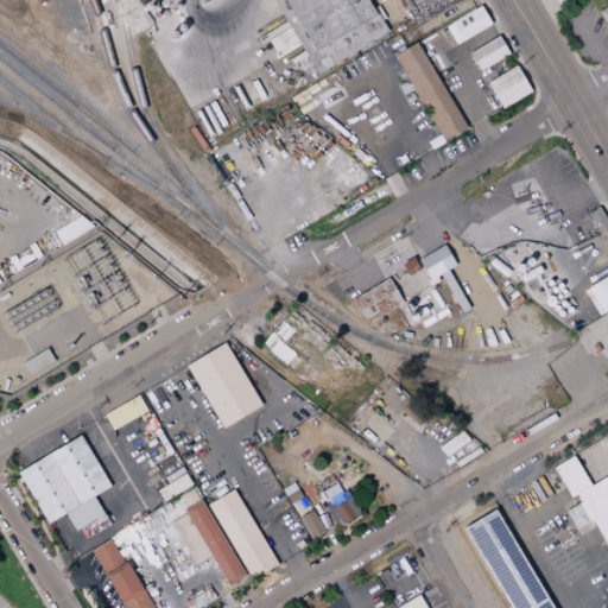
[(273,0),(369,0),(390,32),(318,75),(273,0)]
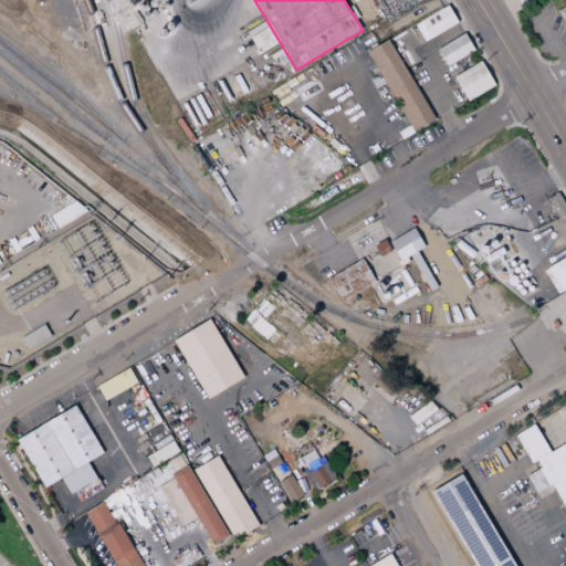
[(565,29),(555,11),(565,3),(565,29)]
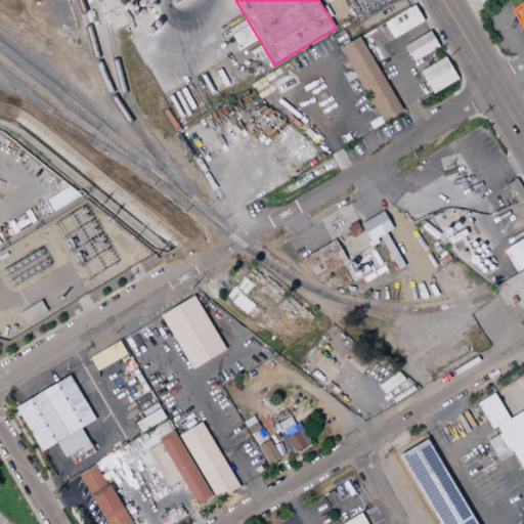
[(383,24),(412,5),(422,20),(392,39),(383,24)]
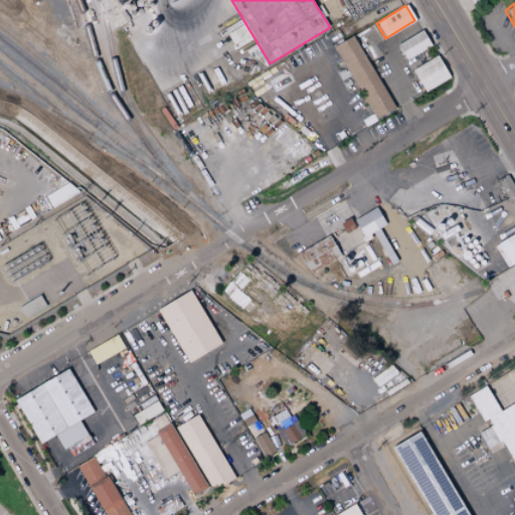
[(420,30),(430,46),(405,60),(396,45),(420,30)]
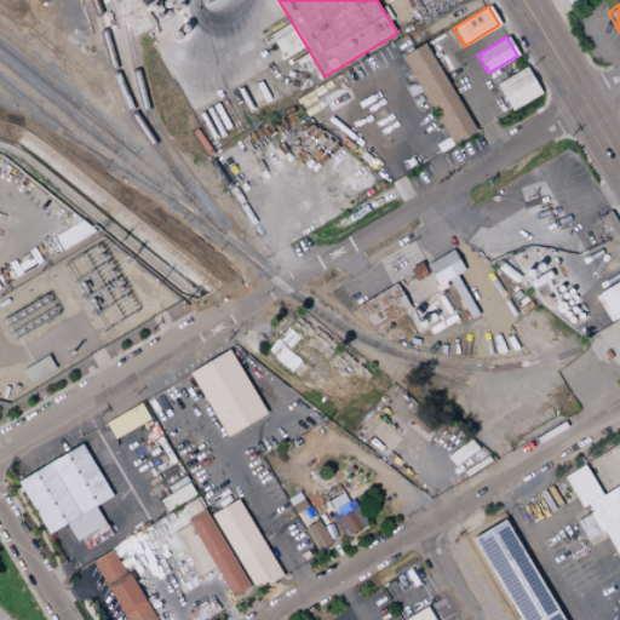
[(402,57),(425,44),(475,130),(451,143),(402,57)]
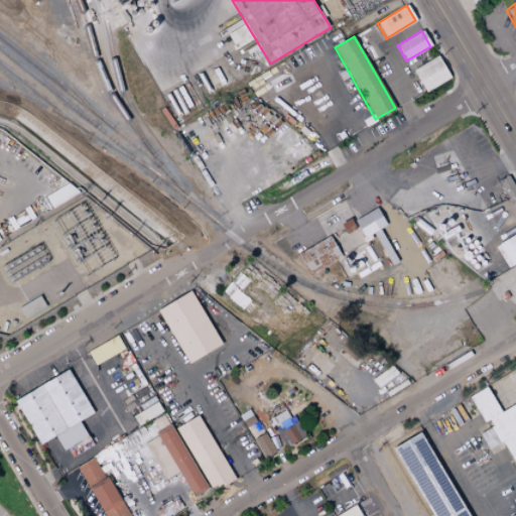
[(436,55),(449,78),(425,93),(411,71),(436,55)]
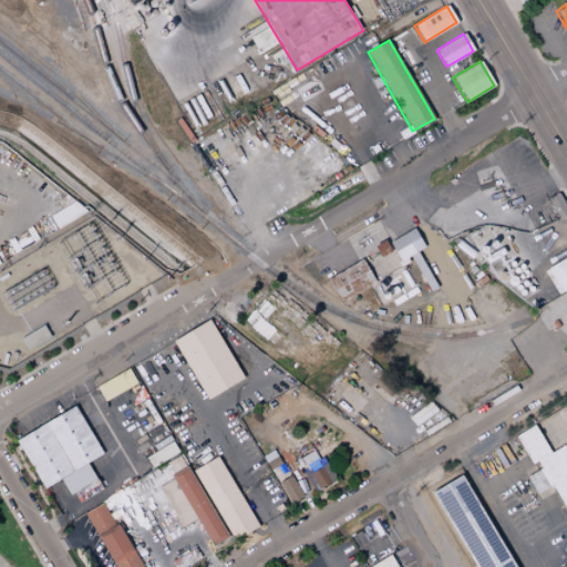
[(566,212),(558,218),(547,199),(557,193),(566,209),(566,212)]
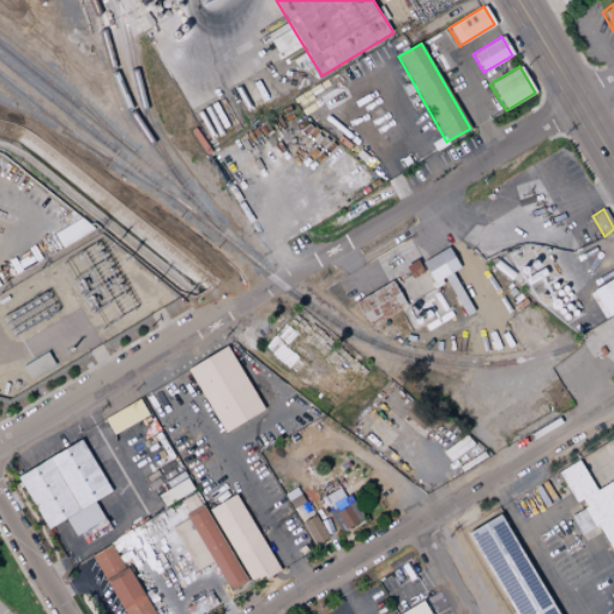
[(54,234),(82,218),(95,229),(62,250),(54,234)]
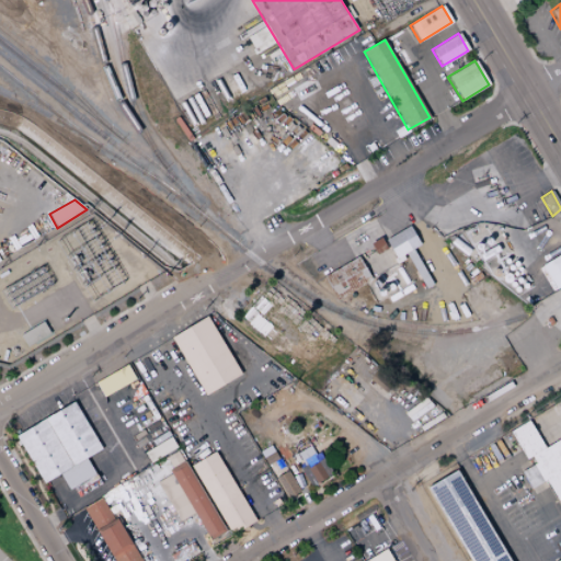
[(548,219),(547,218),(540,207),(545,205),(552,216),(548,219)]
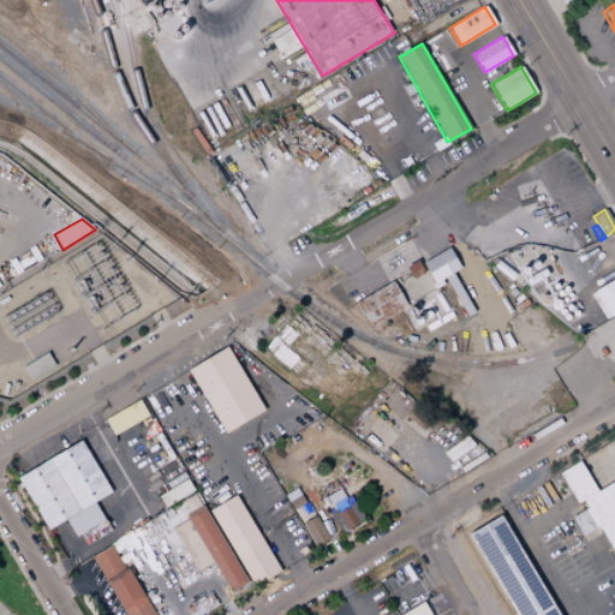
[(424,268),(422,263),(448,248),(460,268),(441,280),(434,284),(424,268)]
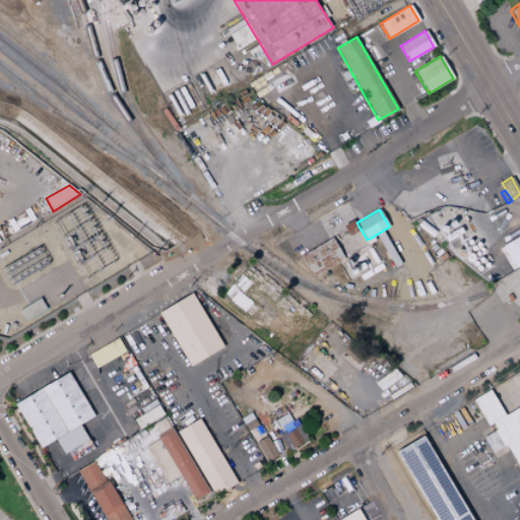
[(331,238),(336,235),(338,239),(346,234),(342,225),(351,219),(356,228),(359,226),(367,240),(373,237),(375,240),(371,243),(344,259),(331,238)]
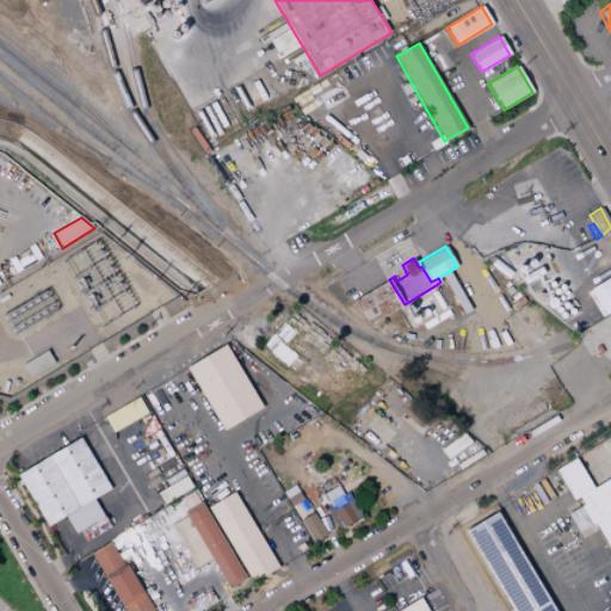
[(602,316),(610,310),(610,277),(587,290),(602,316)]
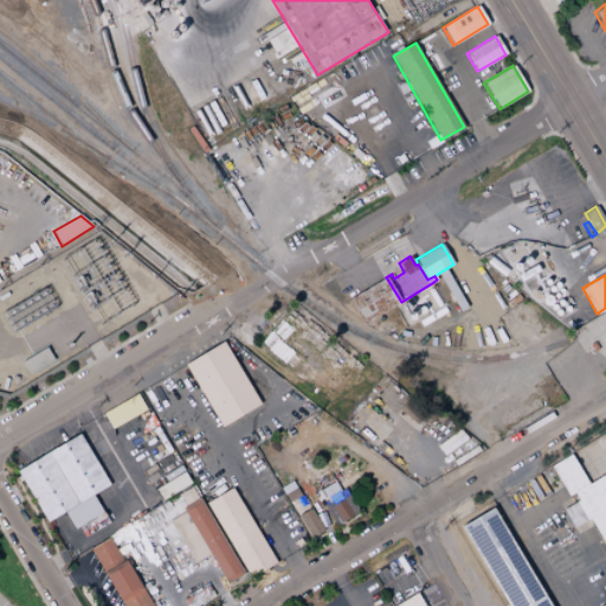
[(349,300),(386,277),(401,302),(394,305),(363,324),(349,300)]
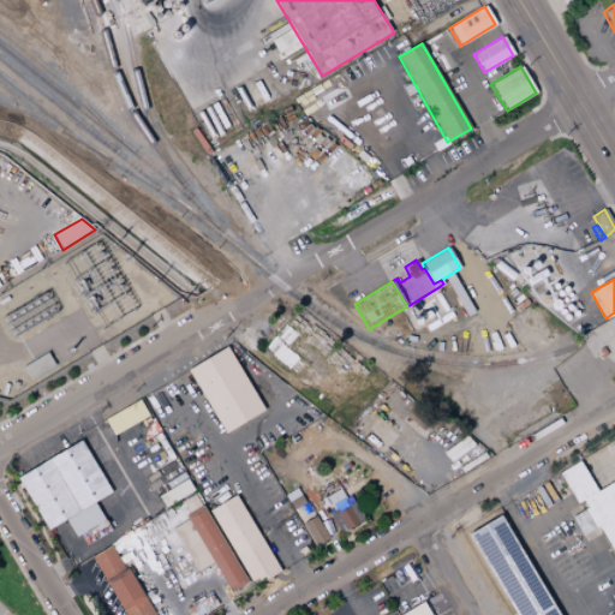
[(400,310),(407,306),(439,287),(452,310),(413,333),(400,310)]
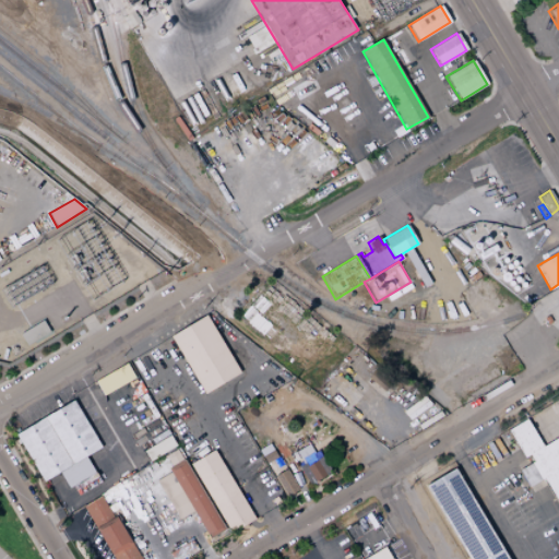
[(170,337),(206,316),(213,326),(240,373),(205,394),(170,337)]
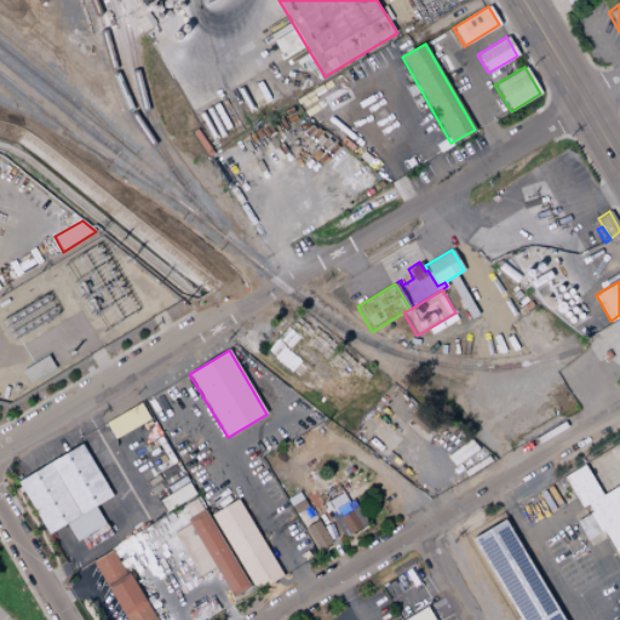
[(105,423),(141,403),(150,419),(115,440),(108,429),(105,423)]
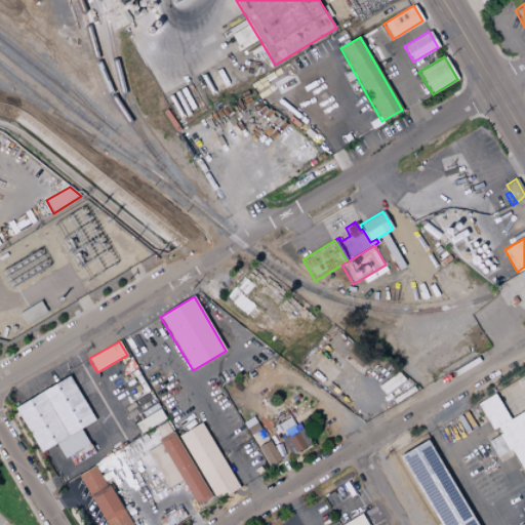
[(15,408),(70,375),(96,420),(82,430),(90,444),(66,458),(56,444),(42,453),(15,408)]
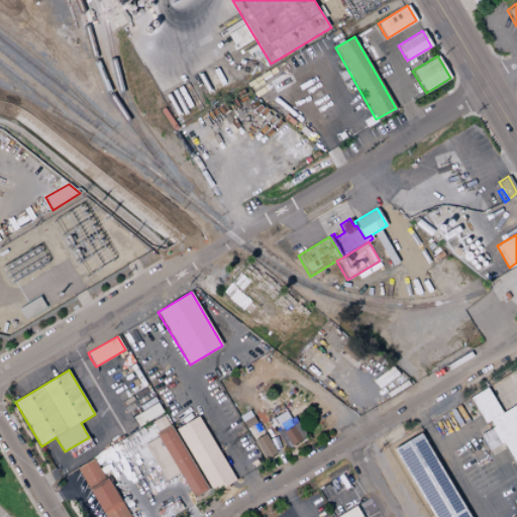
[(489,421),(485,423),(469,398),(486,388),(502,413),(489,421)]
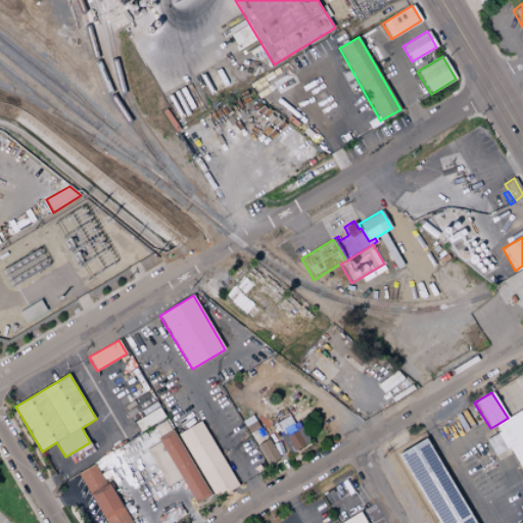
[(164,418),(159,408),(134,421),(139,431),(164,418)]
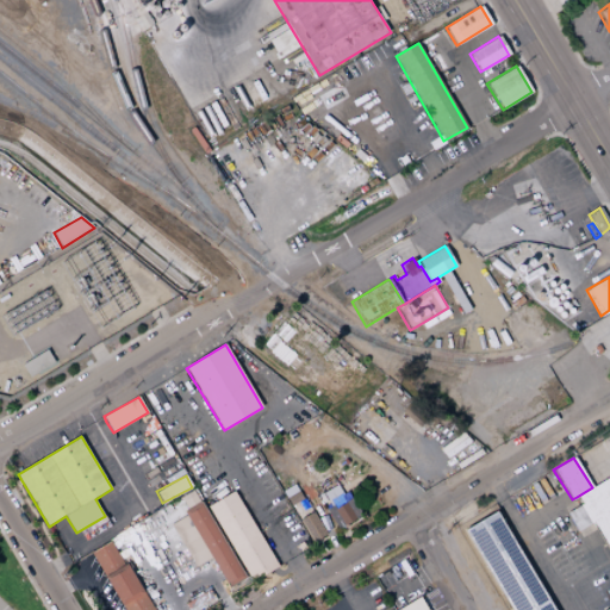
[(609,553),(592,522),(577,531),(566,514),(582,504),(577,497),(592,487),(609,477),(609,505),(604,510),(609,520),(609,553)]
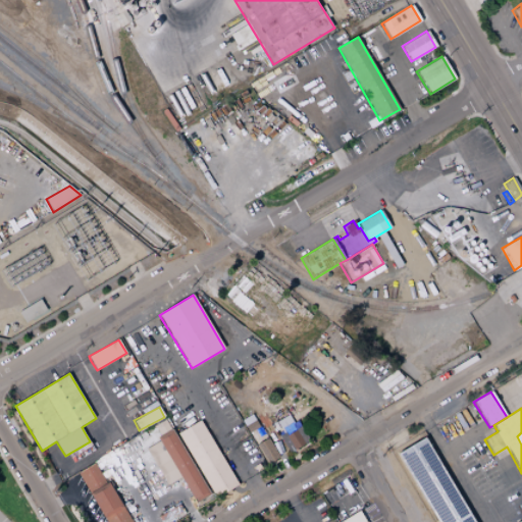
[(242,421),(252,414),(260,427),(260,426),(266,435),(258,440),(257,439),(255,441),(242,421)]
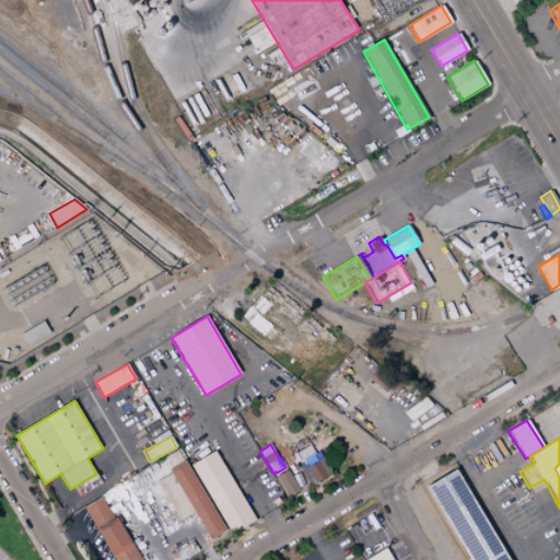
[(292,456),(308,445),(313,453),(317,451),(331,473),(311,486),(292,456)]
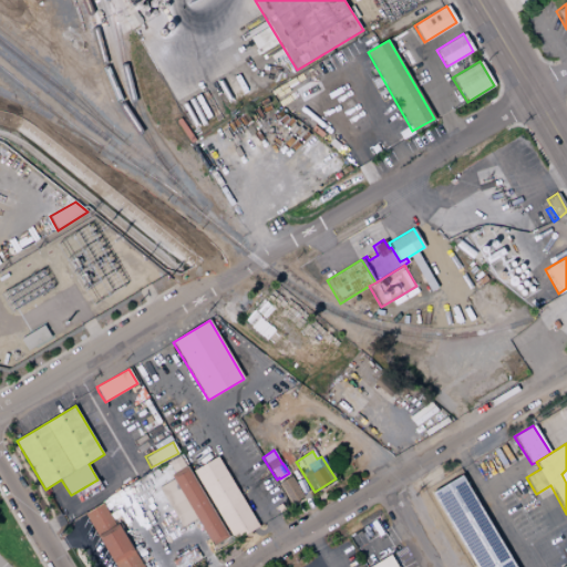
[(194,472),(218,456),(259,526),(235,540),(194,472)]
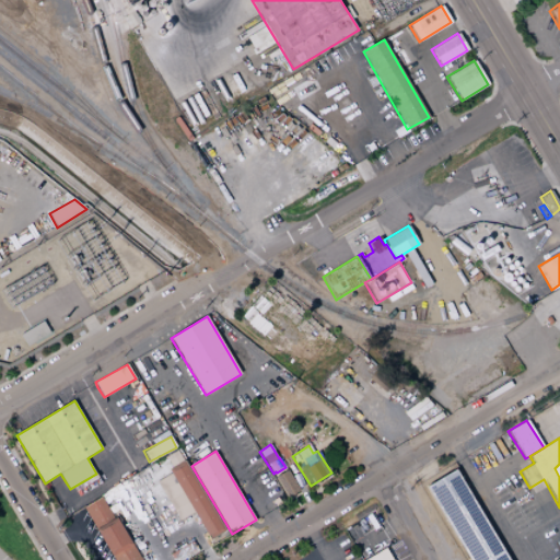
[(170,469),(186,459),(228,531),(211,540),(170,469)]
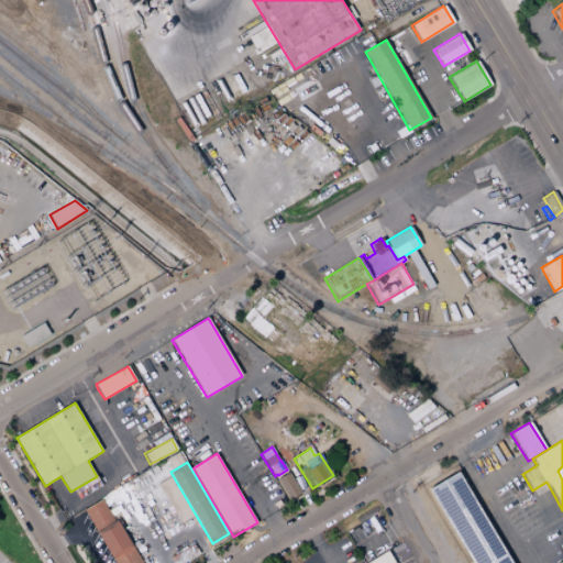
[(472,562),(429,490),(459,473),(512,562),(472,562)]
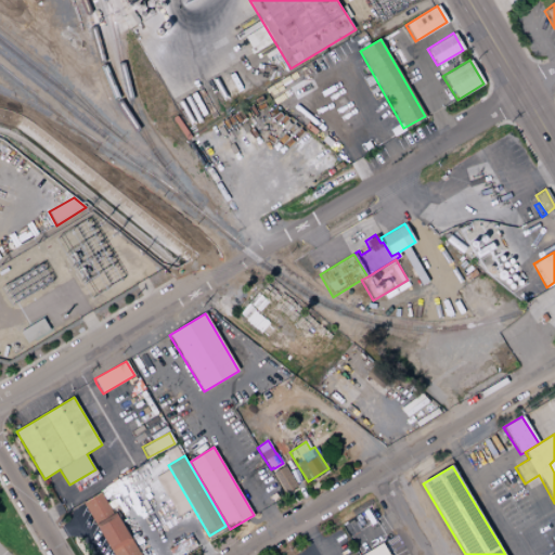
[(273,474),(284,467),(297,488),(285,494),(273,474)]
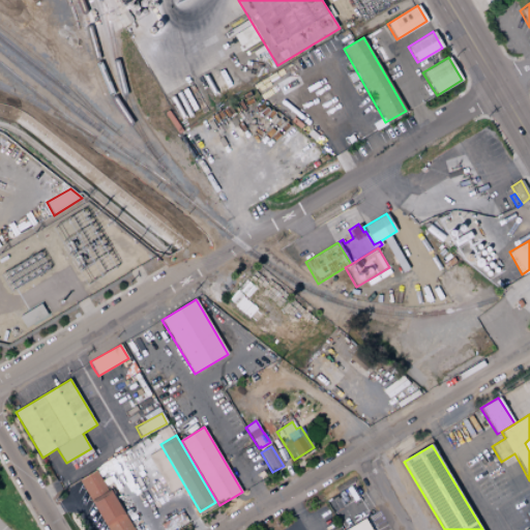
[(80,480),(96,471),(109,492),(112,490),(127,516),(126,516),(135,529),(108,529),(106,526),(107,525),(93,502),(93,503),(80,480)]
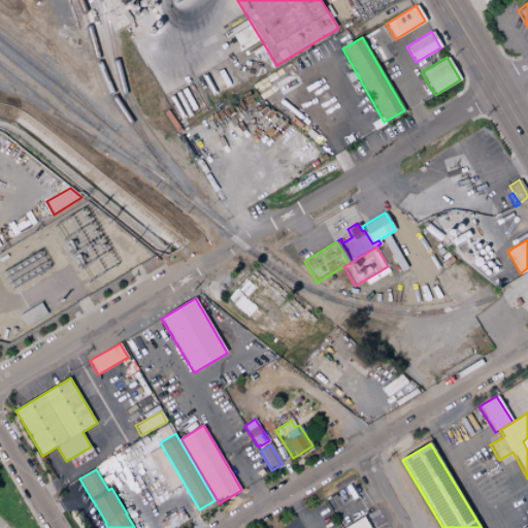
[(343,527),(368,527),(362,517),(343,527)]
